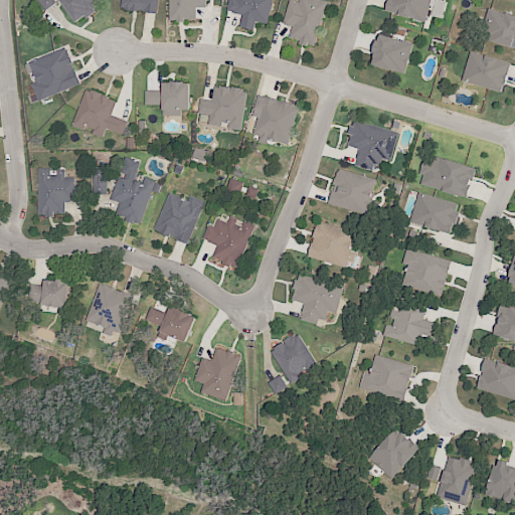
[(36,0),(46,12),(59,1),(58,0),(36,0)]
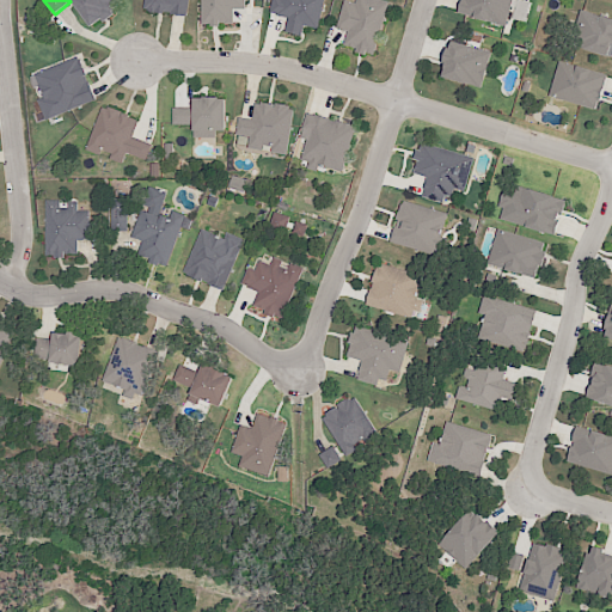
[(74,0),(95,28),(103,22),(105,24),(117,14),(114,10),(117,7),(116,1),(117,0),(74,0)]
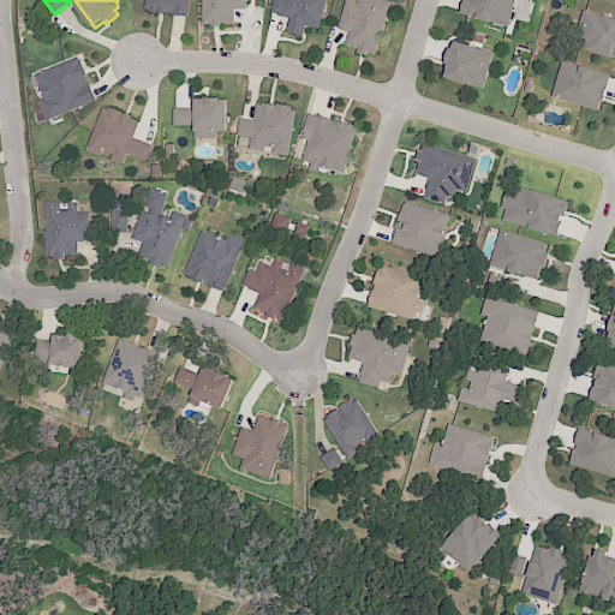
[(145,0),(144,9),(190,16),(192,0),(145,0)]
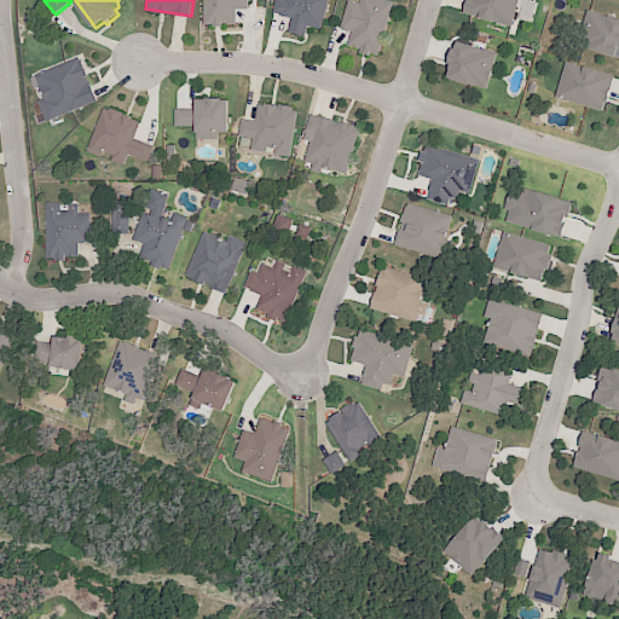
[(202,0),(202,25),(237,25),(237,10),(250,10),(250,5),(250,0),(202,0)]
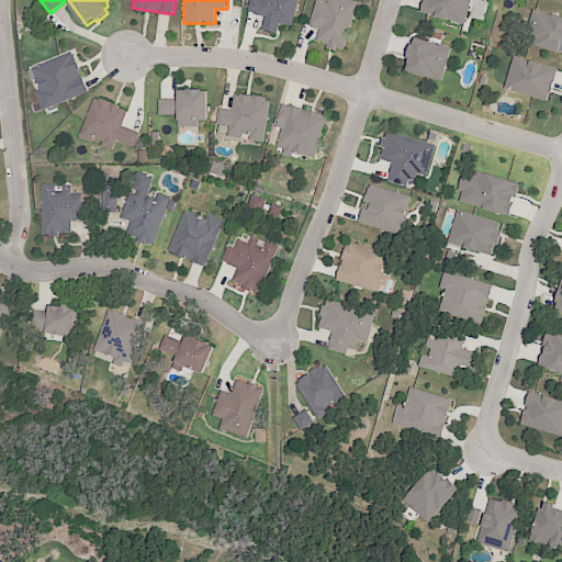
[(249,7),(251,0),(301,0),(296,15),(291,32),(263,24),(267,12),(249,7)]
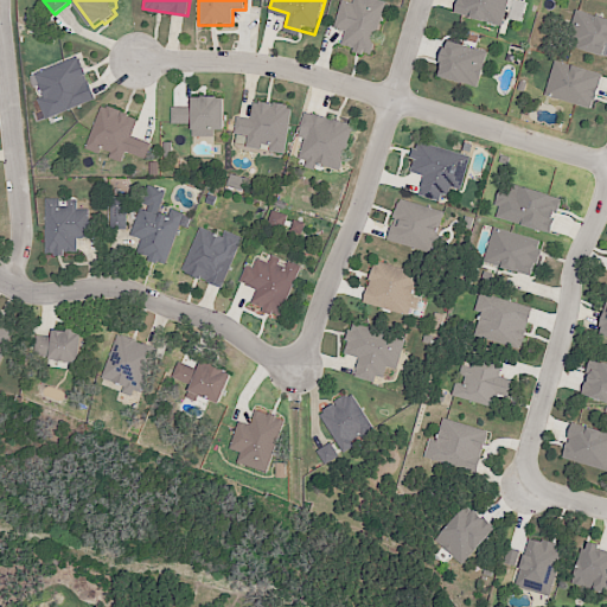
[(342,0),(347,0),(358,2),(358,0),(390,0),(390,2),(376,52),(343,43),(347,29),(336,25),(342,0)]
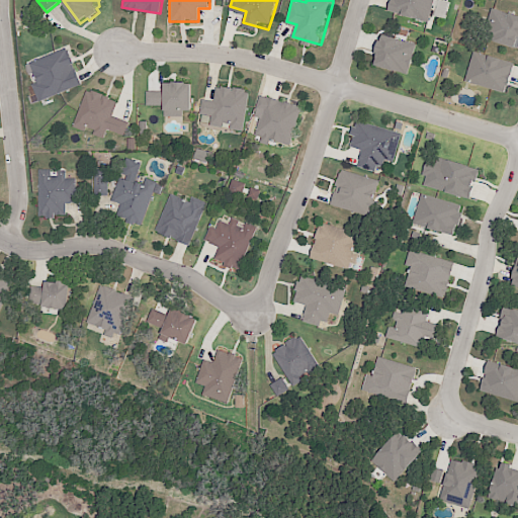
[(393,0),(390,10),(429,23),(436,0),(393,0)]
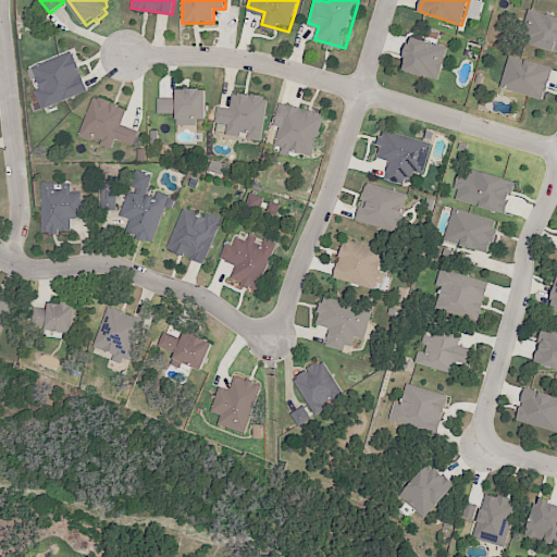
[(525,3),(514,39),(556,53),(556,16),(555,16),(556,10),(556,3),(545,0),(541,0),(539,8),(525,3)]
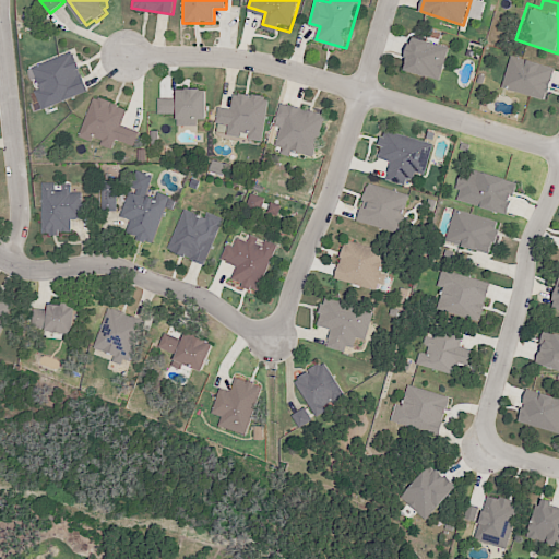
[(411,35),(402,66),(442,78),(451,46),(411,35)]
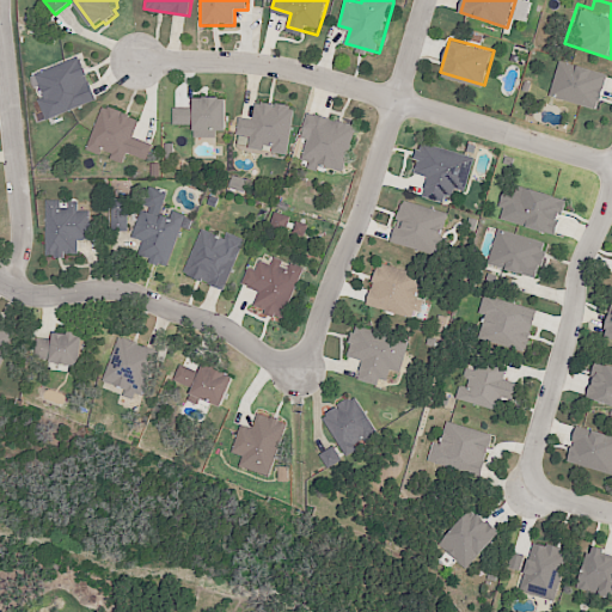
[(78,51),(99,97),(77,108),(54,118),(32,72),(65,57),(78,51)]
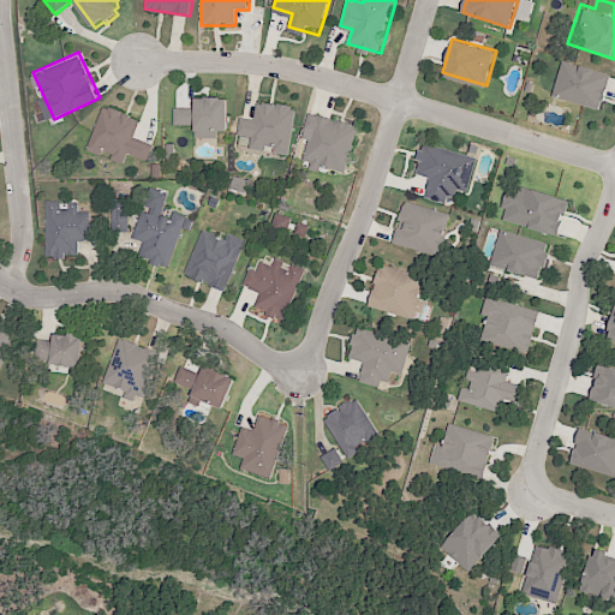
[(560,60),(550,94),(601,108),(610,76),(560,60)]
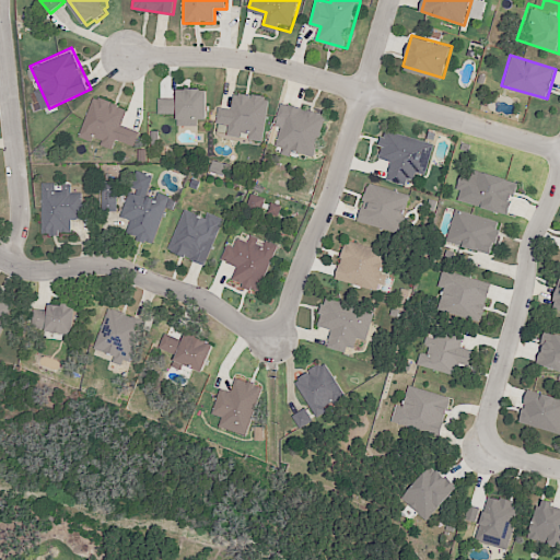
[(158,100),(156,115),(178,115),(177,126),(196,126),(196,119),(209,119),(209,92),(178,93),(178,101),(158,100)]
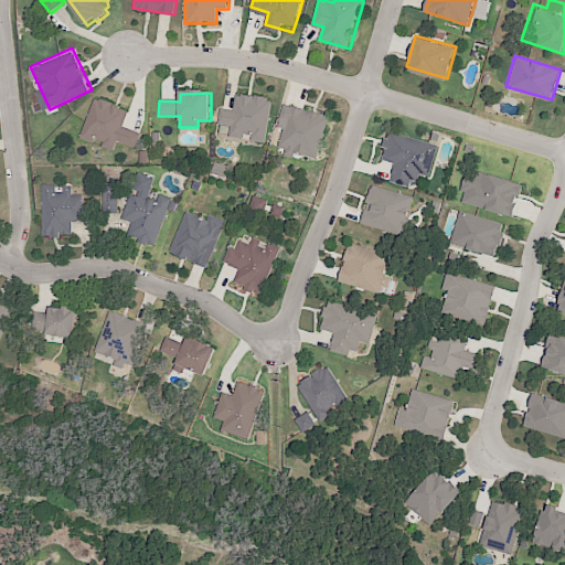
[(237,94),(237,105),(221,105),(220,120),(243,121),(243,134),(269,135),(269,121),(269,95),(237,94)]
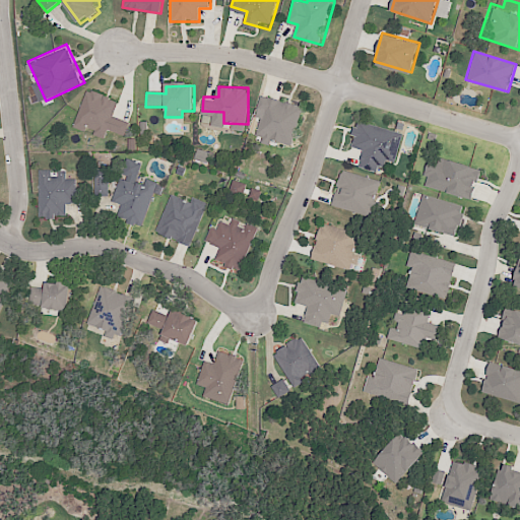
[(90,92),(83,110),(77,127),(104,136),(108,124),(125,131),(130,119),(119,115),(123,105),(90,92)]
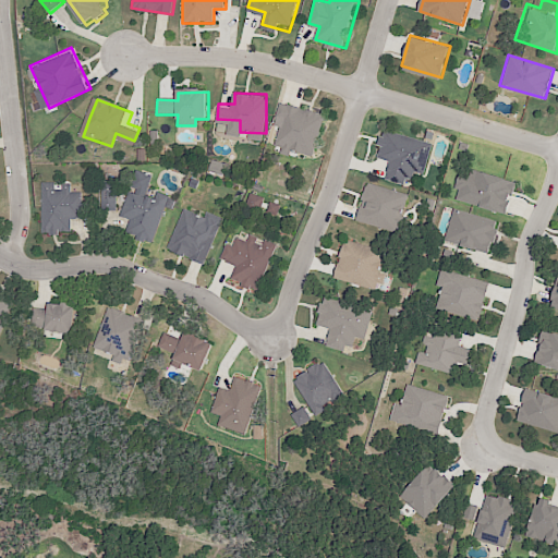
[(280,102),(276,118),(282,120),(276,147),(317,157),(318,153),(328,114),(280,102)]
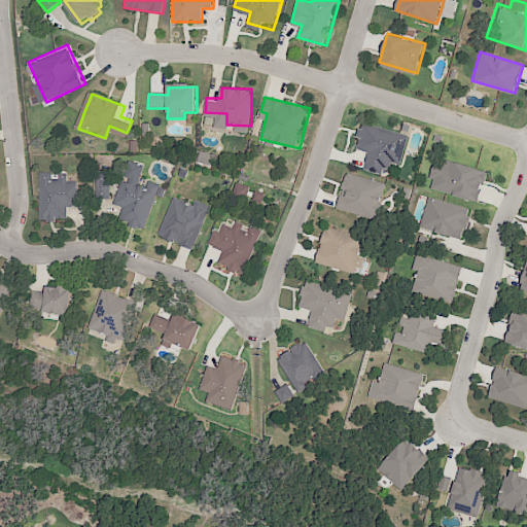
[(363,119),(356,144),(371,149),(365,167),(388,174),(392,160),(401,163),(410,134),(363,119)]
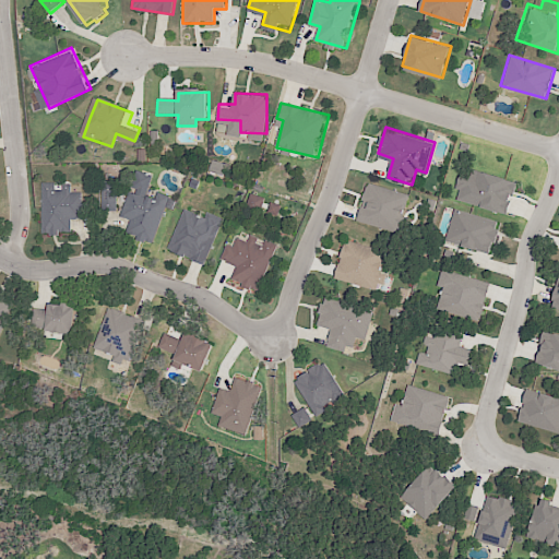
[(475,158),(462,199),(511,214),(524,174),(475,158)]
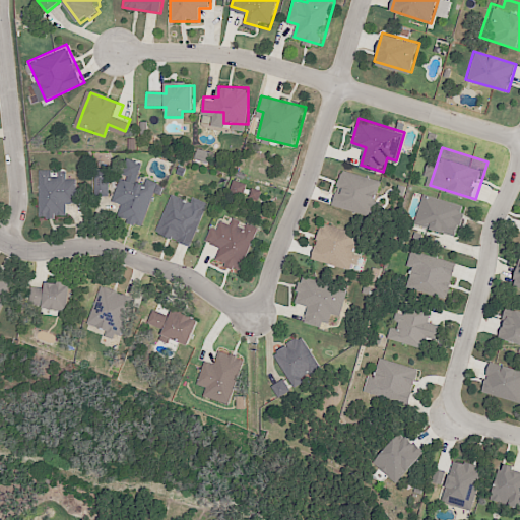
[(130,156),(121,183),(114,202),(122,205),(118,216),(141,225),(154,191),(158,192),(161,185),(148,180),(146,186),(137,182),(144,161),(130,156)]
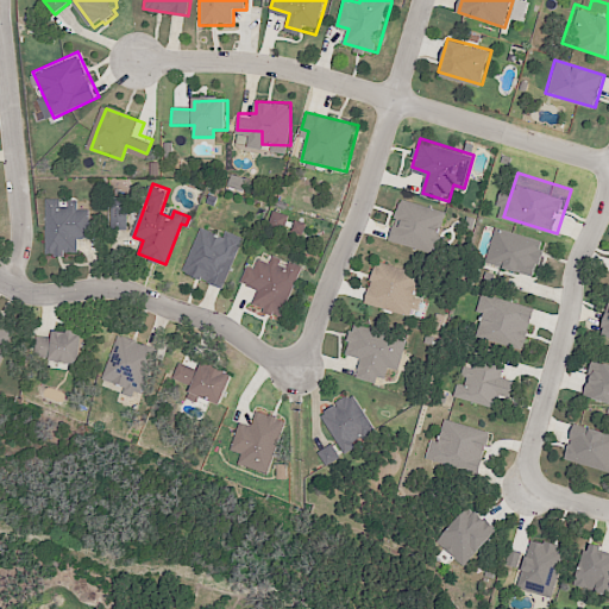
[(111,194),(112,213),(112,230),(130,230),(130,208),(129,194),(111,194)]
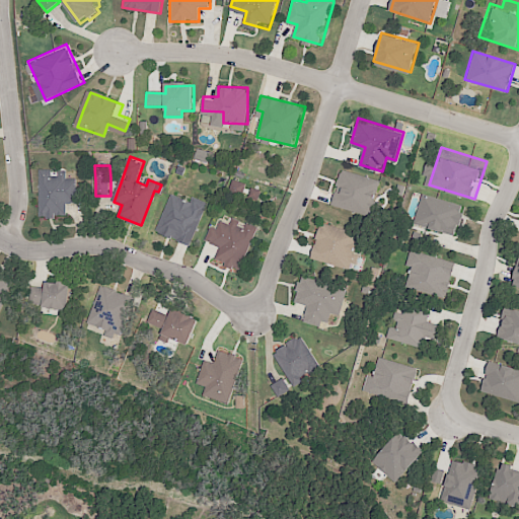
[(345,168),(334,206),(370,216),(373,206),(382,209),(390,181),(345,168)]
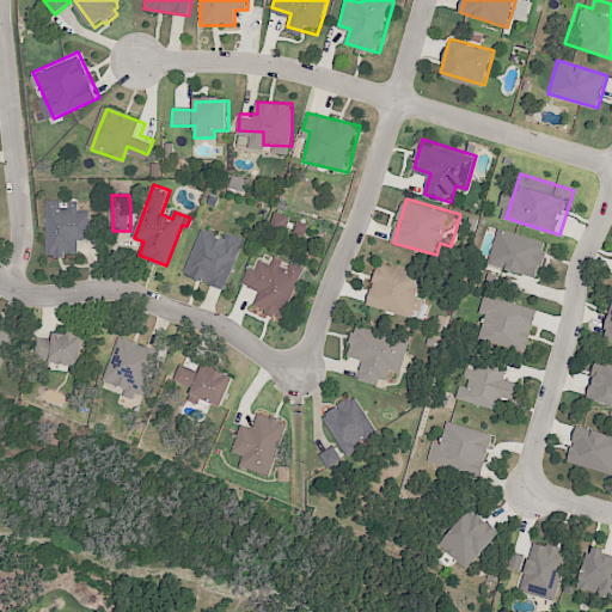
[(48,202),(77,203),(77,213),(98,214),(97,236),(81,234),(80,256),(46,255),(47,227),(48,202)]
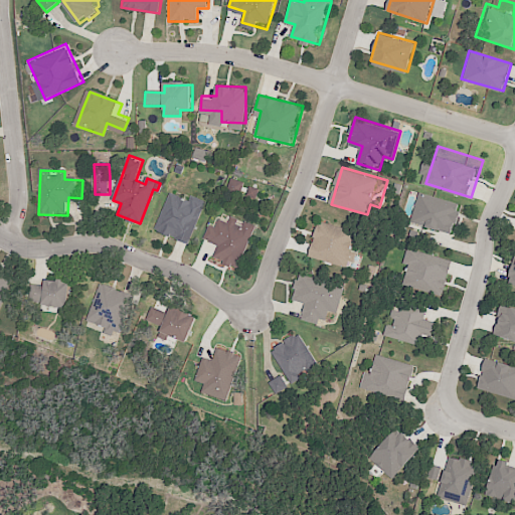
[(226,189),(239,194),(243,183),(230,178),(226,189)]
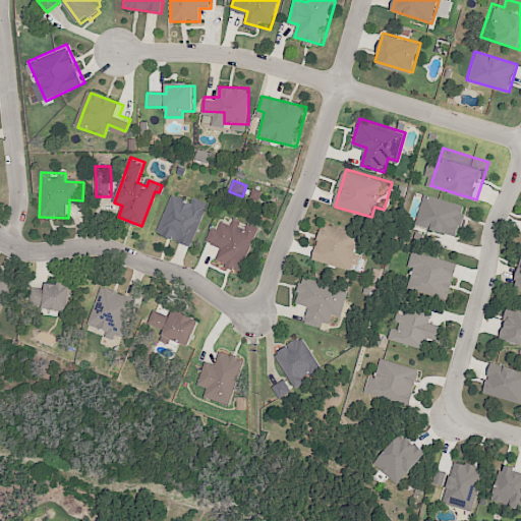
[(247,199),(257,203),(262,192),(251,189),(247,199)]
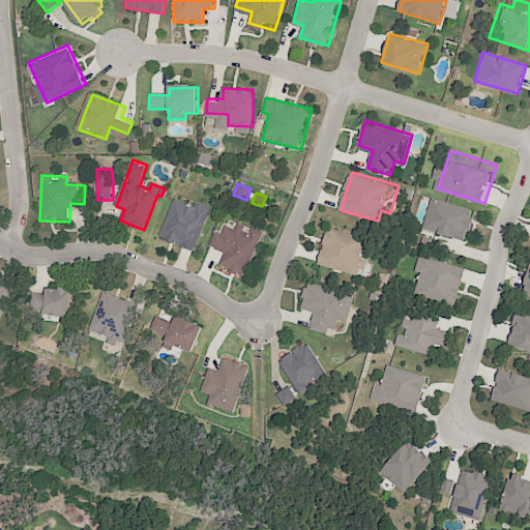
[(432,198),(422,229),(468,244),(478,213),(432,198)]
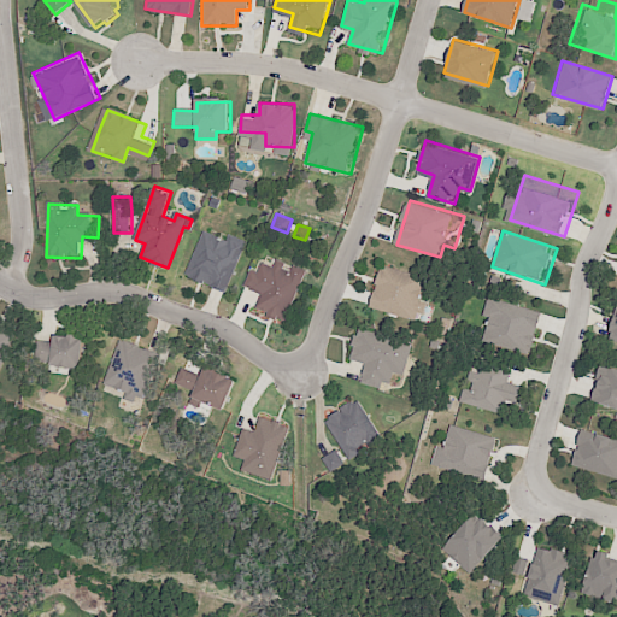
[(204,234),(242,250),(225,291),(187,275),(204,234)]
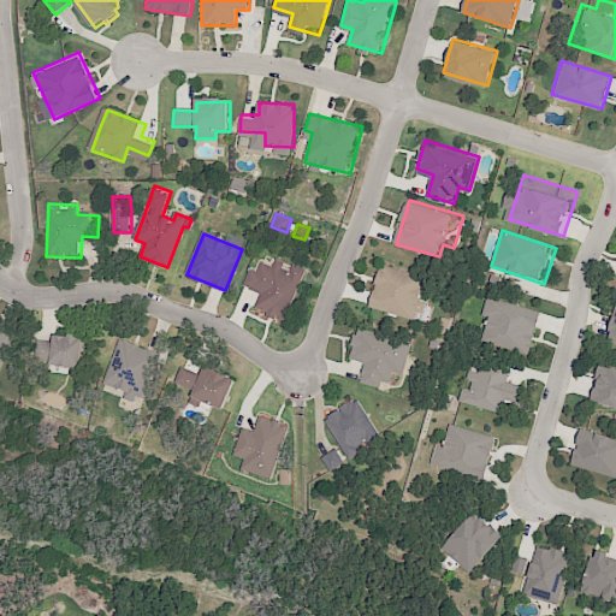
[(259,255),(292,267),(297,254),(321,264),(317,274),(300,318),(261,303),(267,289),(249,282),(259,255)]
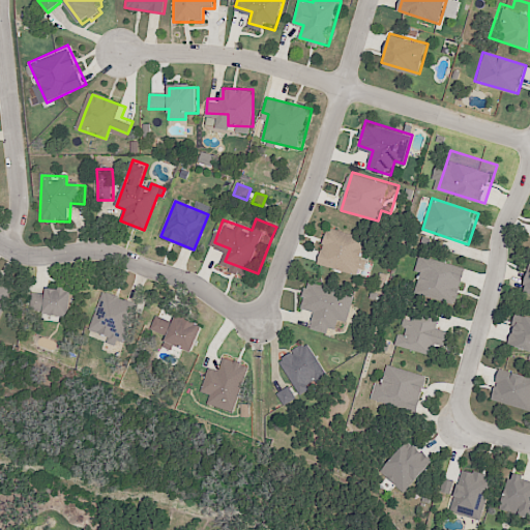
[(328,227),(319,261),(369,274),(378,240),(328,227)]
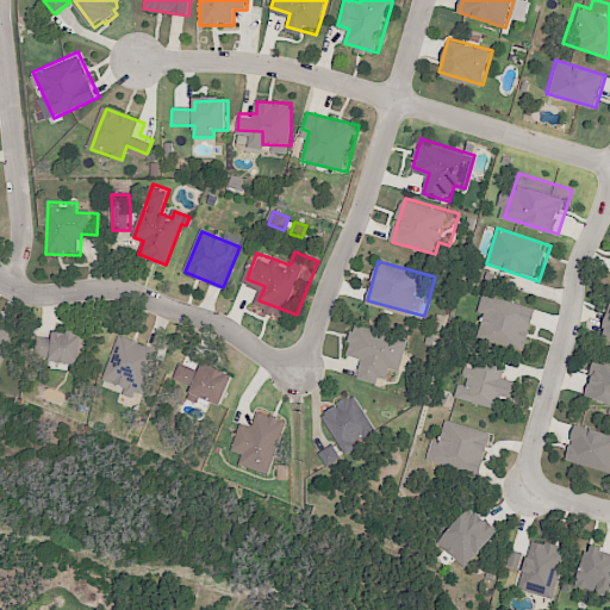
[(609,285),(609,337),(603,335),(605,327),(596,323),(603,303),(609,285)]
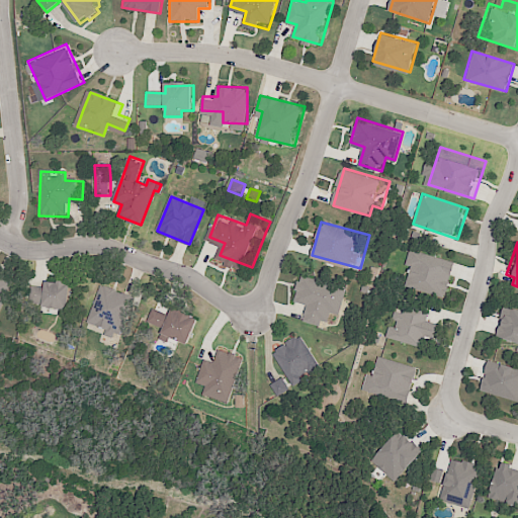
[(414,248),(409,266),(417,268),(413,282),(451,292),(460,260),(414,248)]
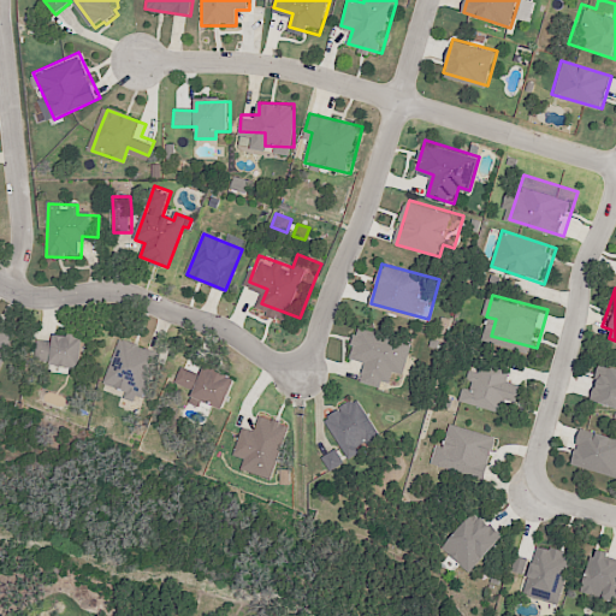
[(362,320),(350,353),(368,359),(361,379),(383,388),(388,377),(397,380),(413,338),(362,320)]
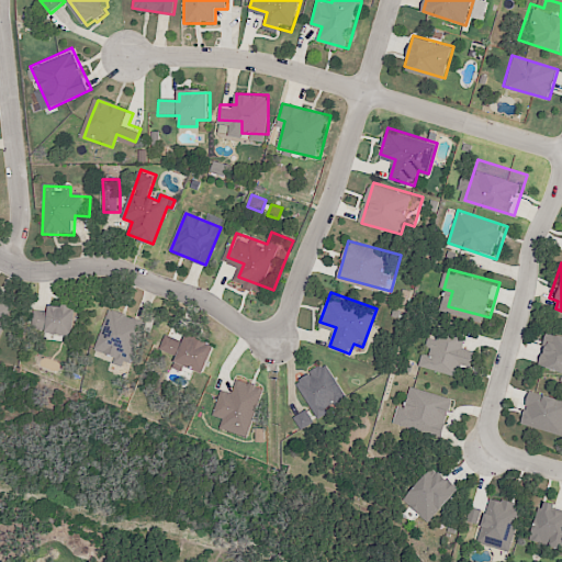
[(0,296),(14,303),(9,317),(0,338),(0,296)]
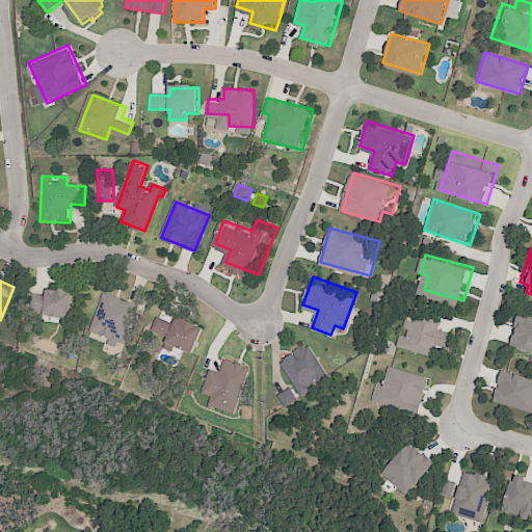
[(34,294),(48,295),(49,288),(76,290),(75,295),(73,319),(49,317),(50,312),(32,310),(33,306),(34,294)]
